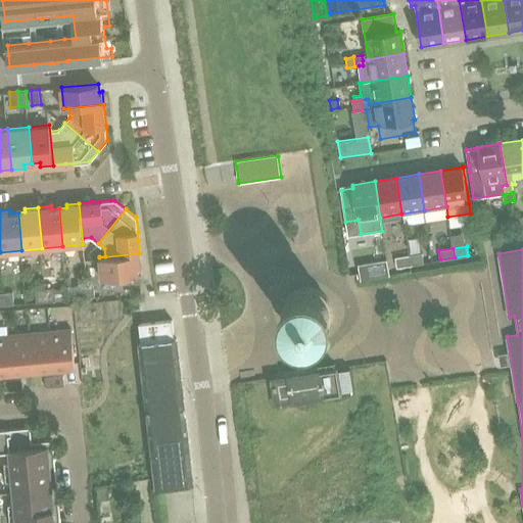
[(422,252),(409,254),(411,265),(424,263),(422,252)]
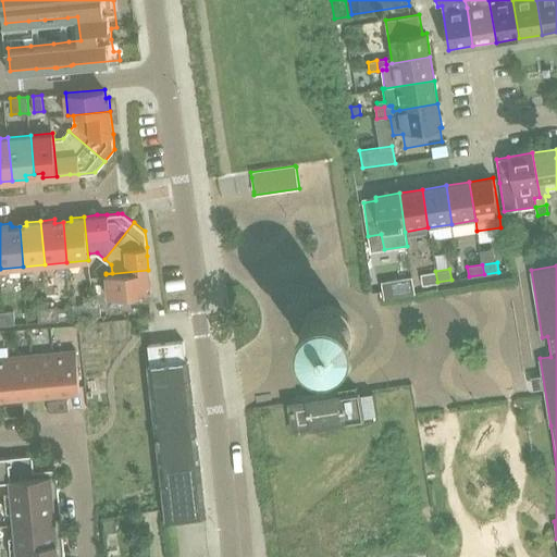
[(150,283),(148,270),(106,274),(108,297),(147,293),(146,283),(150,283)]
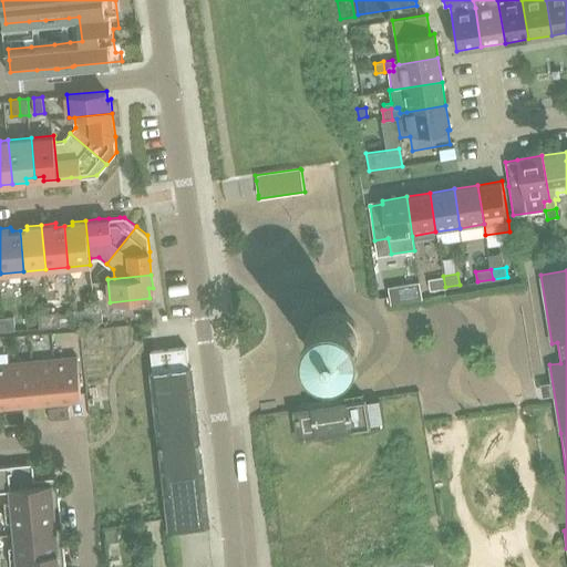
[(430,290),(445,287),(443,276),(428,279),(430,290)]
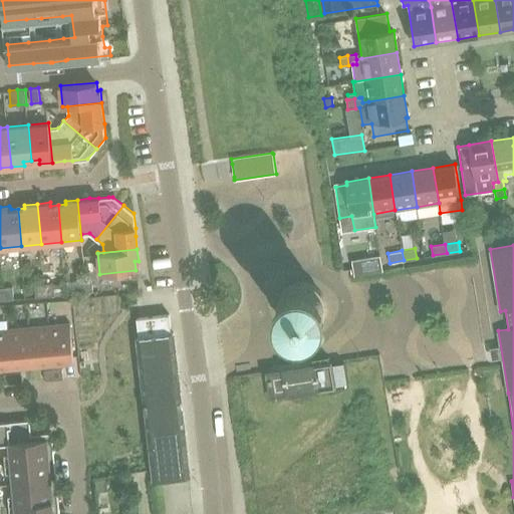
[(351,259),(352,268),(354,276),(383,271),(380,254),(351,259)]
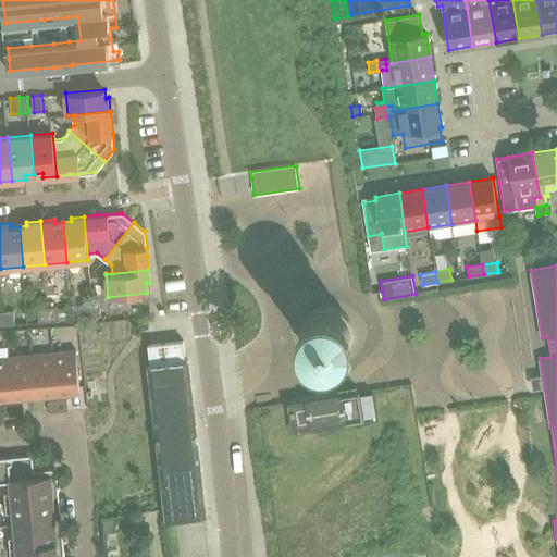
[(99,301),(89,302),(90,316),(100,316),(99,301)]
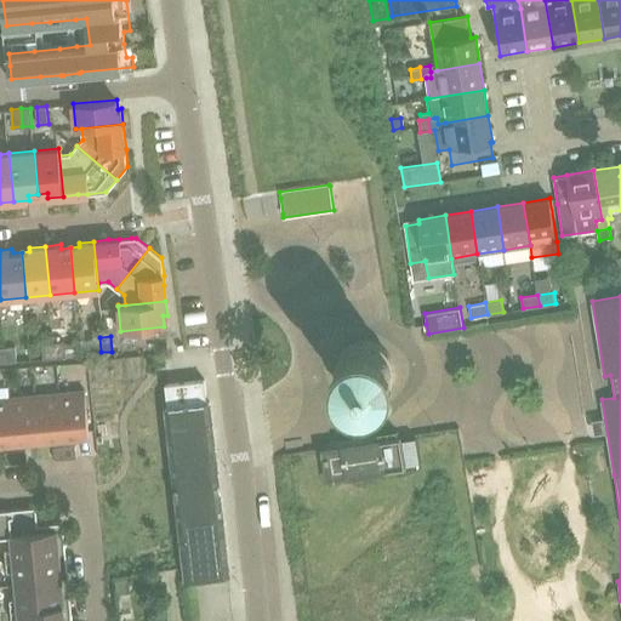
[(90,353),(101,352),(100,337),(89,339),(90,353)]
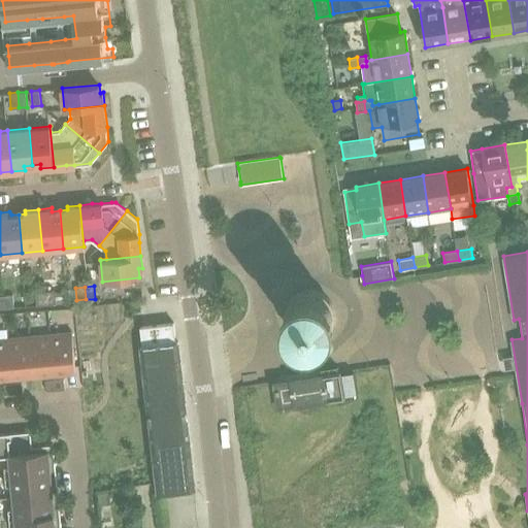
[(56,290),(45,291),(46,303),(57,302),(56,290)]
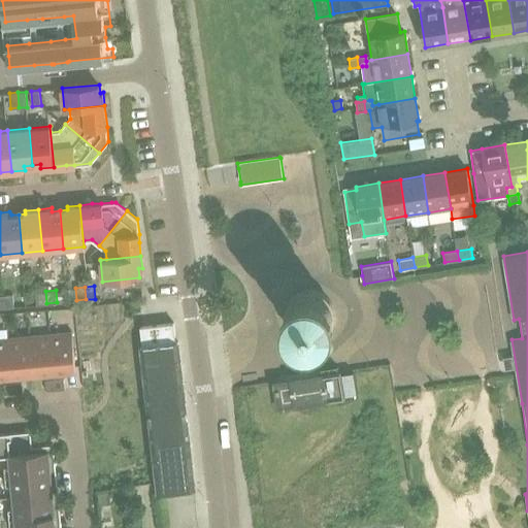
[(335,317),(335,314),(339,312),(340,317),(341,317),(341,318),(342,318),(359,315),(360,315),(360,314),(361,312),(359,300),(358,299),(357,298),(356,298),(339,301),(338,301),(338,302),(338,306),(334,307),(333,304),(332,302),(330,300),(329,298),(327,296),(325,294),(323,293),(320,292),(318,291),(315,290),(312,290),(309,290),(307,290),(302,291),(299,292),(297,293),(295,295),(293,296),(291,298),(289,300),(288,302),(287,305),(286,307),(285,310),(285,315),(285,318),(285,321),(286,323),(288,328),(291,332),(295,335),(297,337),(300,338),(302,339),(305,340),(307,340),(310,340),(312,340),(316,339),(318,339),(321,338),(323,337),(325,335),(327,333),(329,332),(331,330),(332,327),(333,325),(334,323),(335,320),(335,317)]
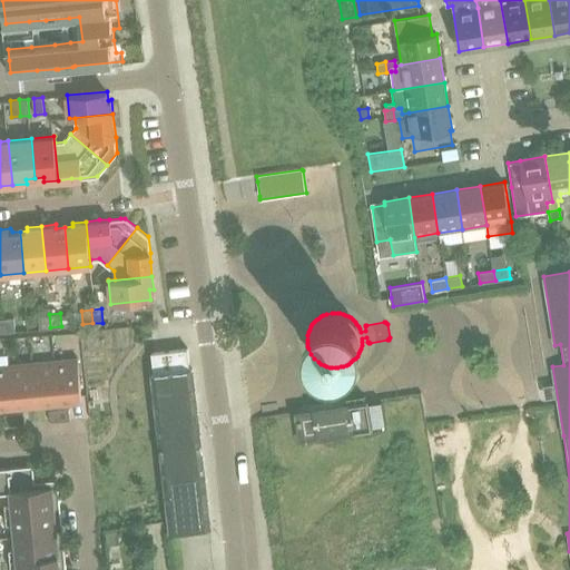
[(50,327),(49,314),(39,315),(40,328),(50,327)]
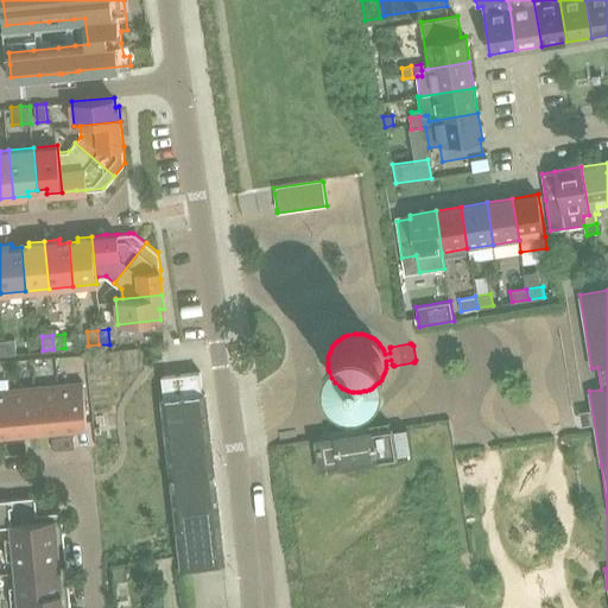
[(14,339),(4,340),(5,355),(17,354),(14,339)]
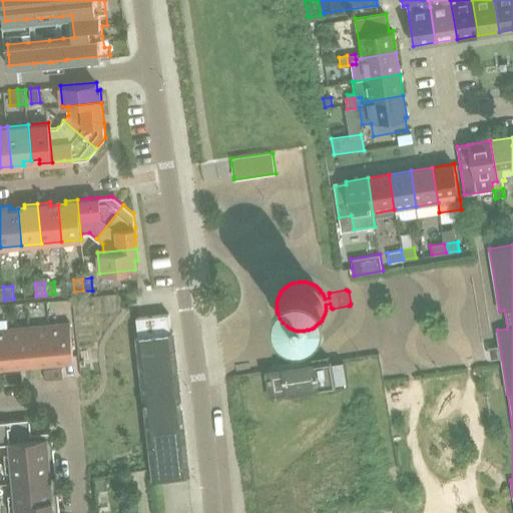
[(153,478),(189,473),(190,473),(173,333),(171,333),(168,314),(137,318),(139,337),(136,337),(153,478)]
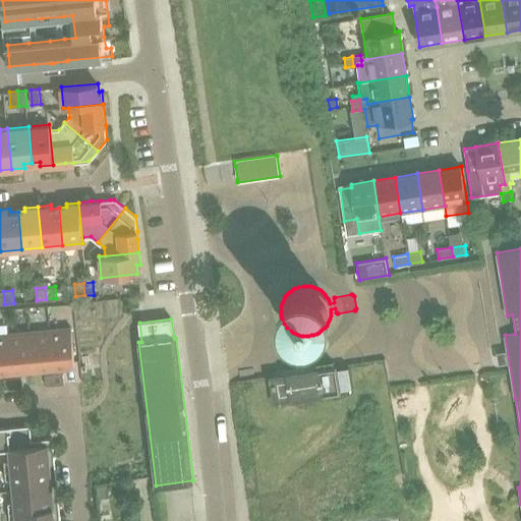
[(52,330),(55,368),(76,366),(72,328),(52,330)]
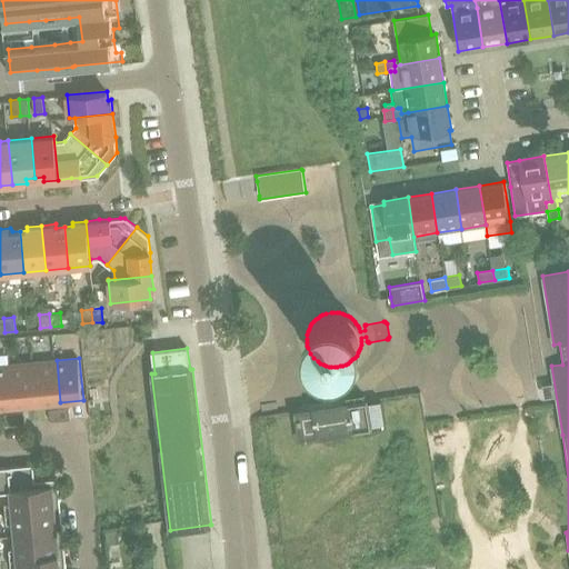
[(60,402),(57,360),(33,362),(38,405),(60,402)]
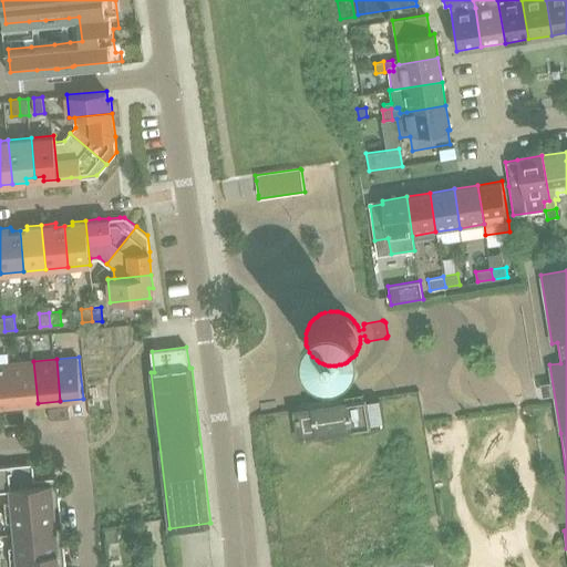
[(38,403),(33,361),(11,363),(14,405),(38,403)]
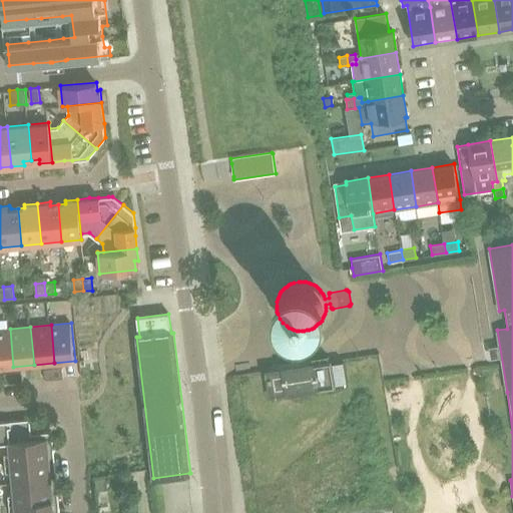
[(0,329),(0,367),(13,367),(10,329),(0,329)]
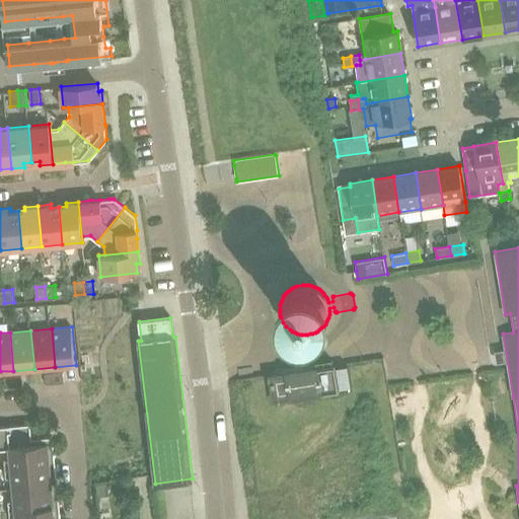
[(337,389),(350,387),(347,367),(334,369),(334,367),(267,376),(271,402),(337,393),(337,389)]
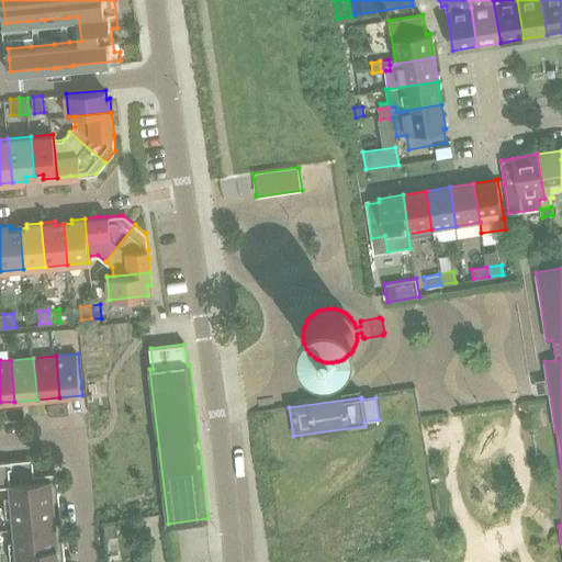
[(69,403),(60,404),(62,415),(70,415),(69,403)]
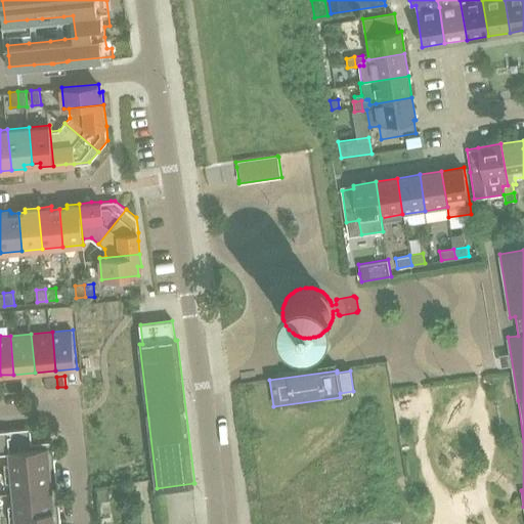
[(46,378),(47,388),(57,387),(56,377),(46,378)]
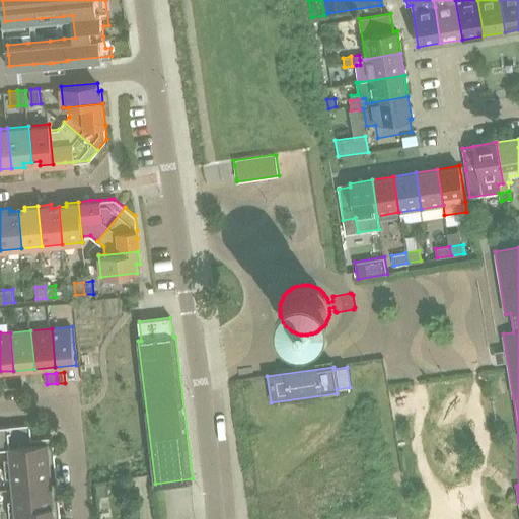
[(22,376),(14,377),(14,387),(23,386),(22,376)]
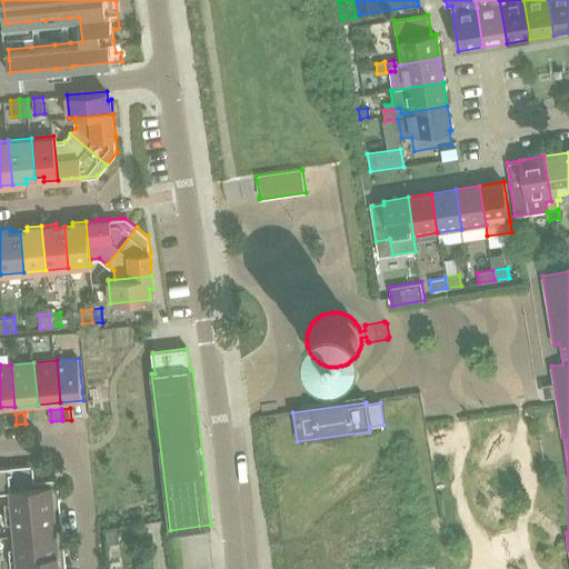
[(6,426),(16,425),(16,413),(6,415),(6,426)]
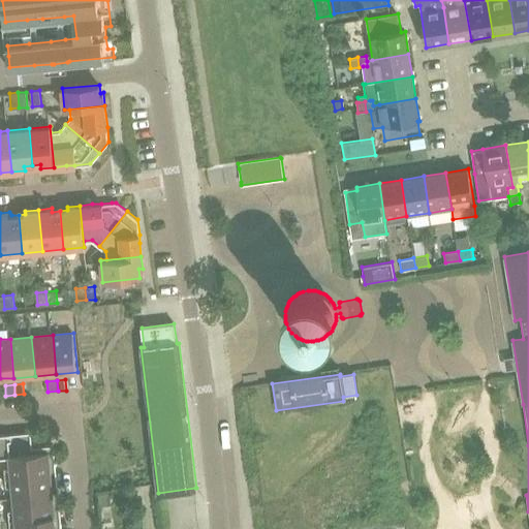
[(62,528),(57,460),(55,445),(33,446),(32,432),(0,434),(0,452),(10,452),(17,528),(62,528)]
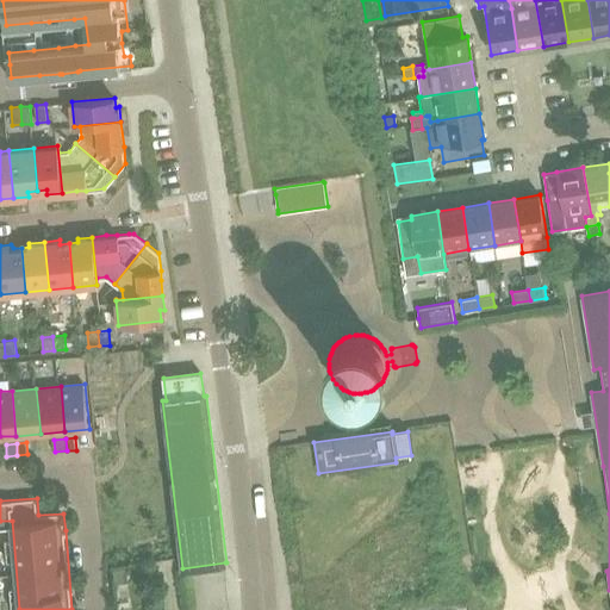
[(116,573),(117,587),(126,586),(125,572),(116,573)]
